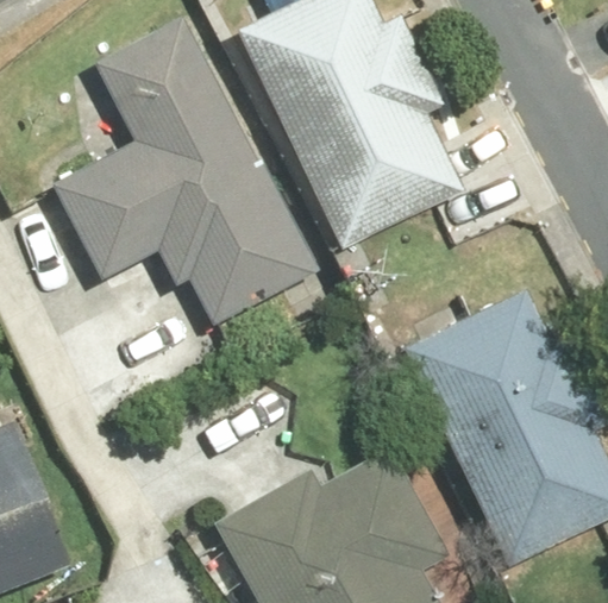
[(376,0),(298,0),(238,26),(340,257),(465,201),(427,114),(452,104),(412,12),(387,23),(376,0)]
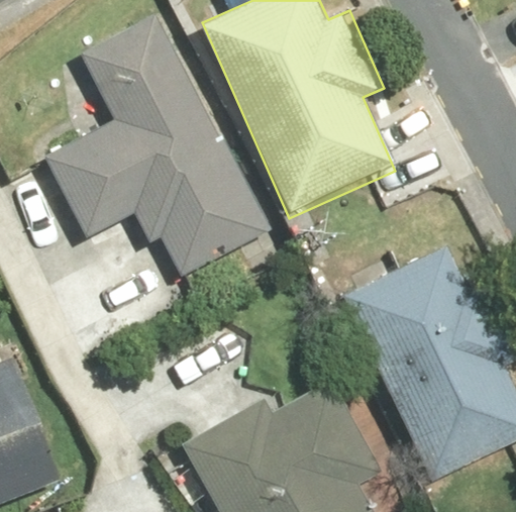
[(171,13),(82,54),(111,117),(43,148),(83,234),(132,212),(149,247),(167,239),(184,278),(274,237),(171,13)]
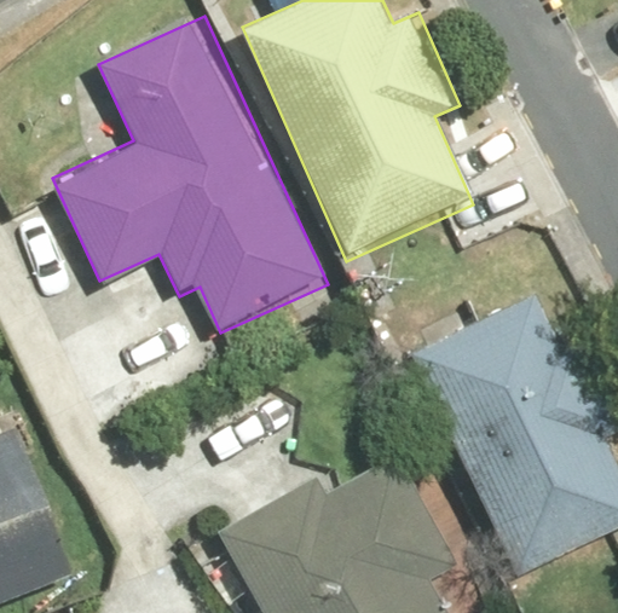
[(537,293),(413,350),(517,579),(617,532),(617,469),(601,432),(617,424),(617,422),(579,335),(561,343),(537,293)]
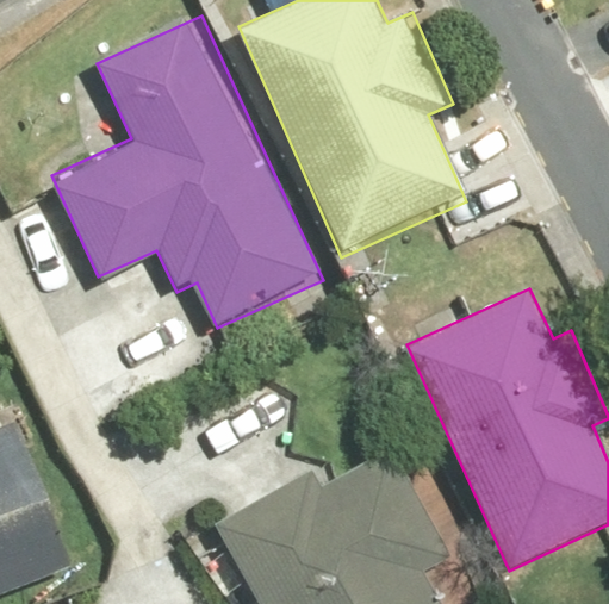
[(0,599),(74,574),(23,427),(0,434),(0,599)]
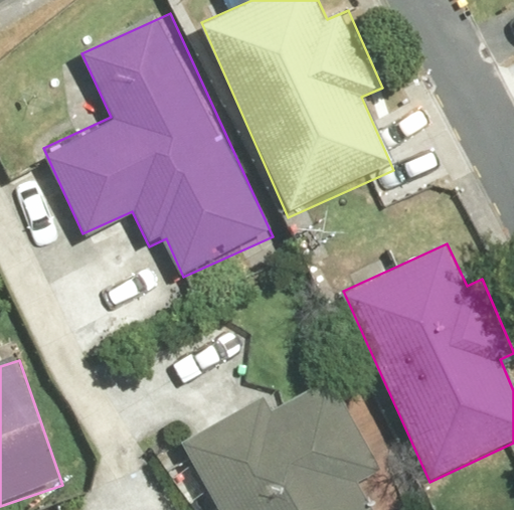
[(264,396),(181,442),(218,509),(375,509),(360,481),(381,470),(330,376),(271,409),(264,396)]
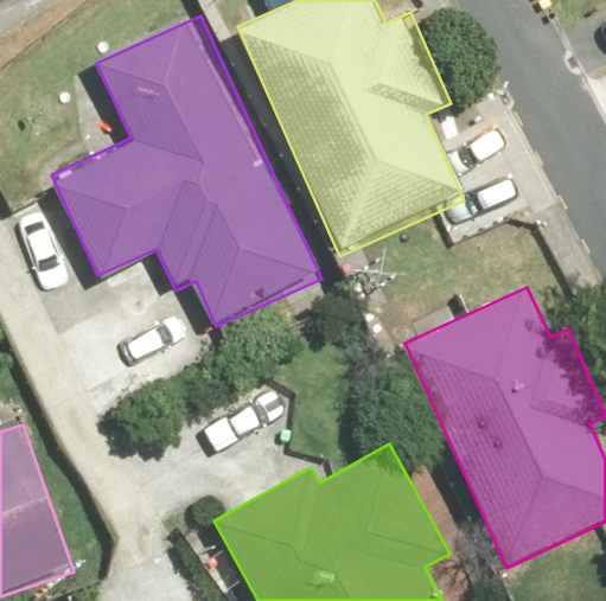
All buildings are outlined.
